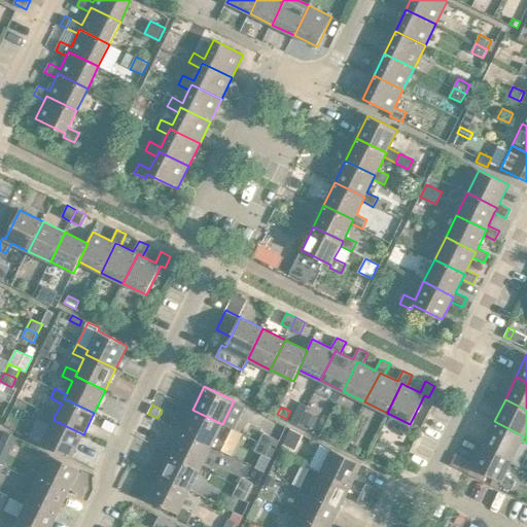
[(192,410),(182,431),(212,446),(222,424),(192,410)]
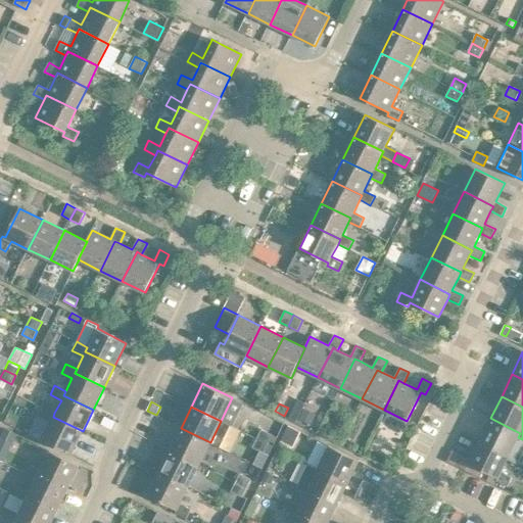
[(53,417),(54,413),(44,408),(39,417),(50,422),(41,440),(72,455),(83,431),(53,417)]
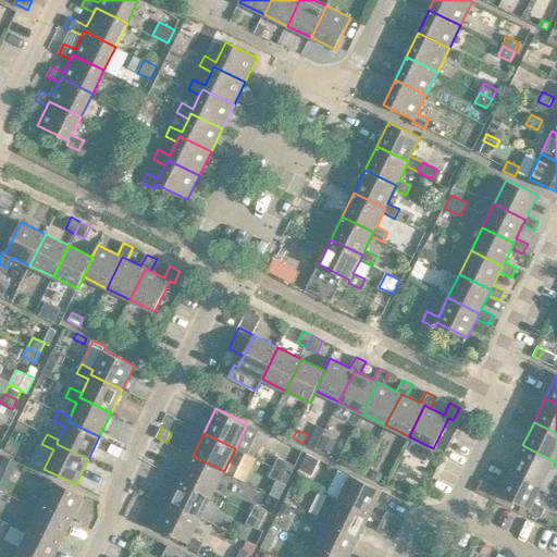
[(324,435),(319,446),(332,453),(337,442),(324,435)]
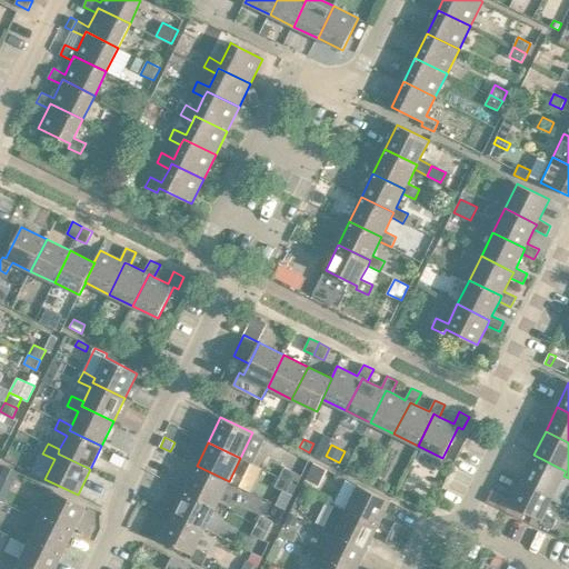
[(533,455),(522,479),(553,495),(551,499),(563,506),(568,493),(568,478),(563,476),(566,471),(533,455)]
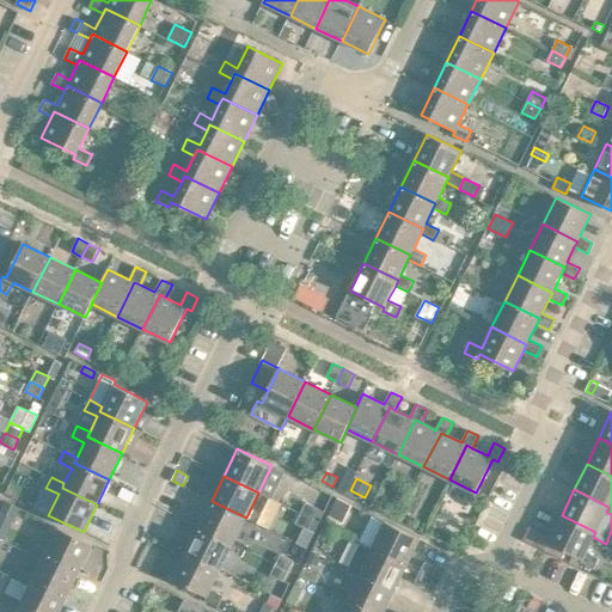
[(338,499),(331,514),(341,518),(348,503),(338,499)]
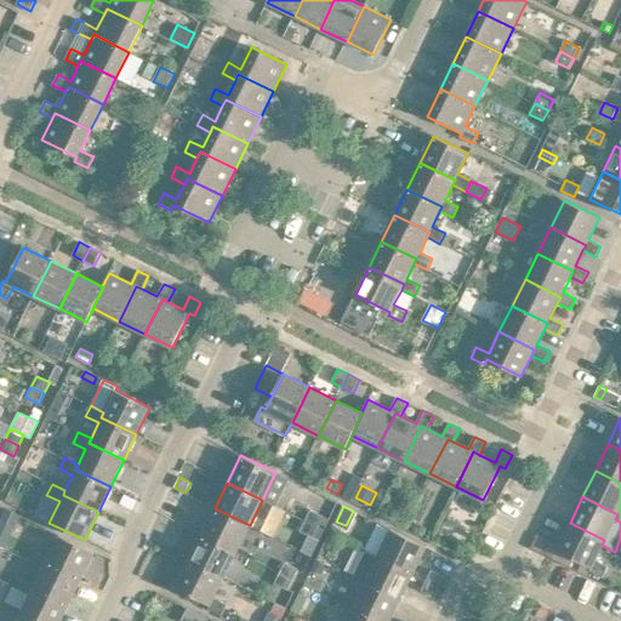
[(215,508),(201,535),(237,552),(250,525),(215,508)]
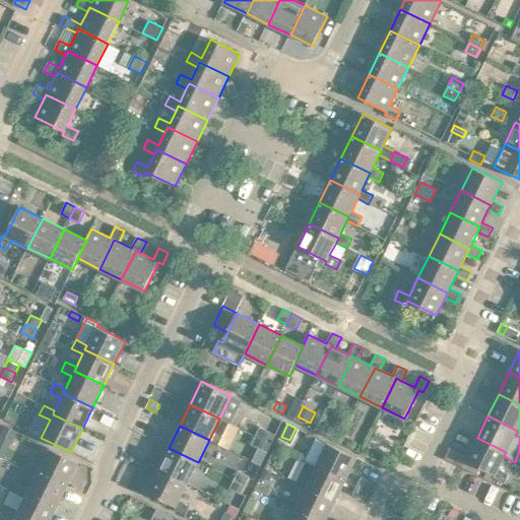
[(260,427),(255,436),(266,441),(271,433),(260,427)]
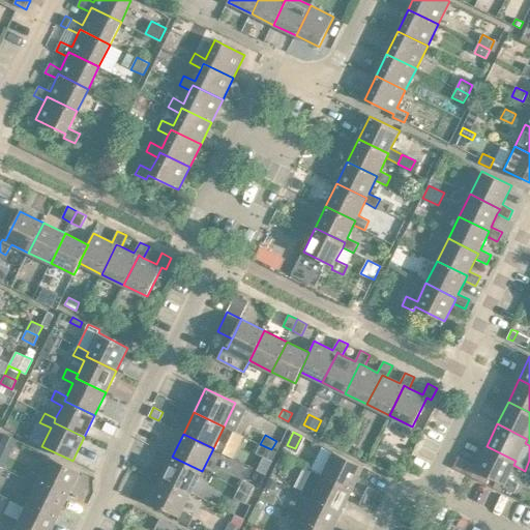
[(271,449),(260,444),(256,453),(263,457),(267,459),(271,449)]
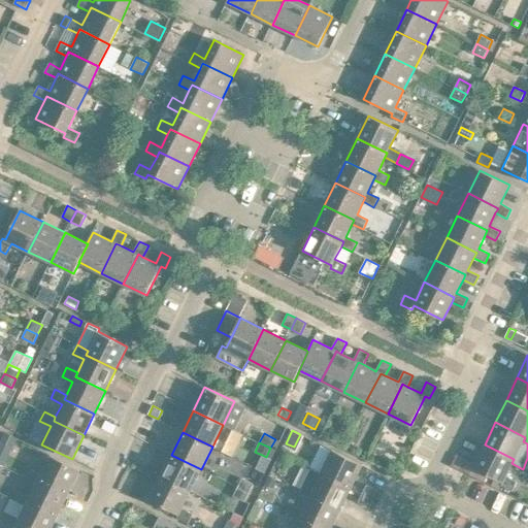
[(0,443),(0,464),(3,467),(11,451),(0,443)]
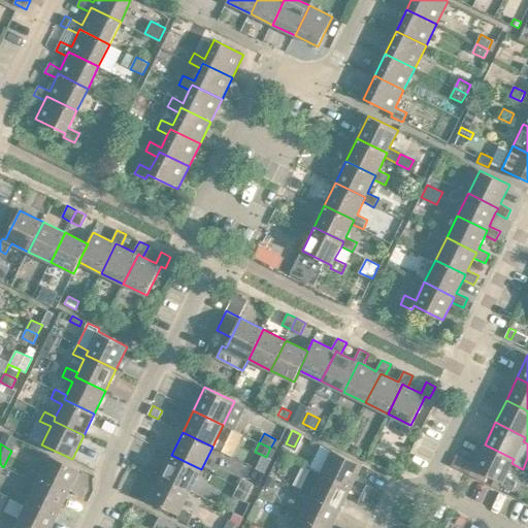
[(514,459),(485,444),(473,467),(502,482),(501,486),(512,491),(517,482),(505,476),(512,463),(514,459)]
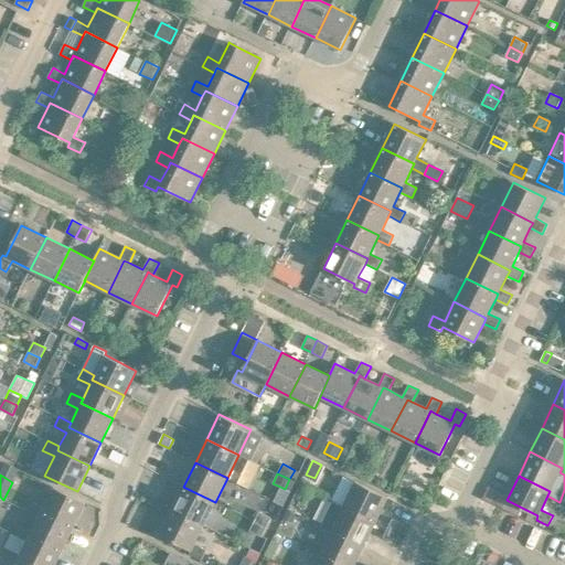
[(289,479),(285,489),(290,491),(295,482),(289,479)]
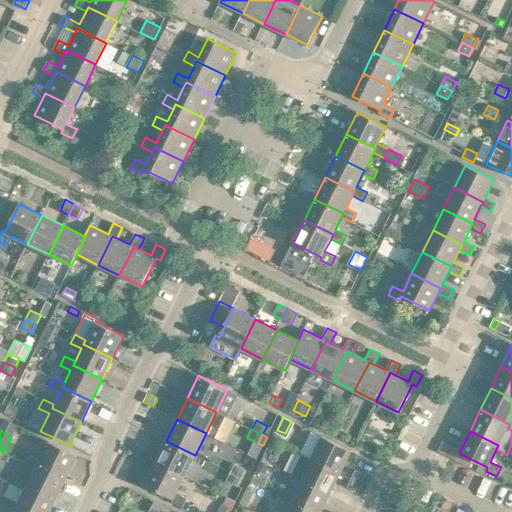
[(322,436),(311,459),(340,473),(351,451),(322,436)]
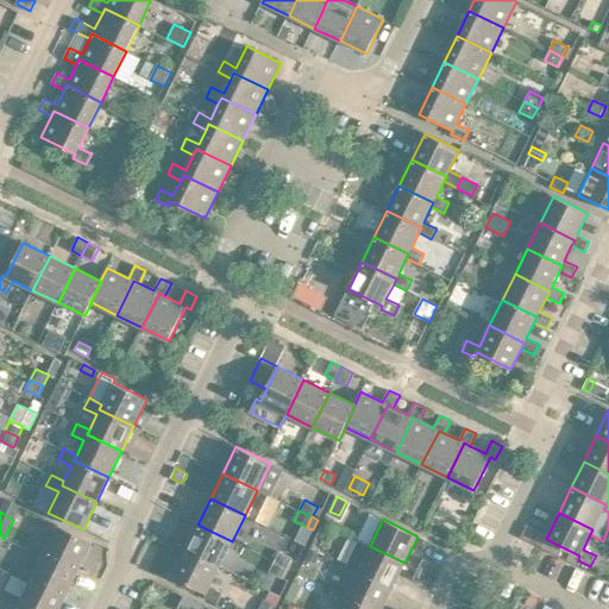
[(30,551),(42,557),(45,552),(80,569),(93,542),(58,525),(48,547),(35,540),(30,551)]
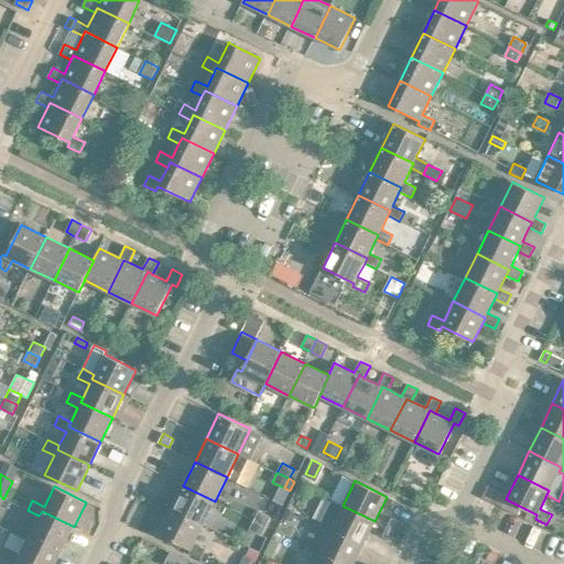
[(183,486),(172,509),(203,524),(215,501),(183,486)]
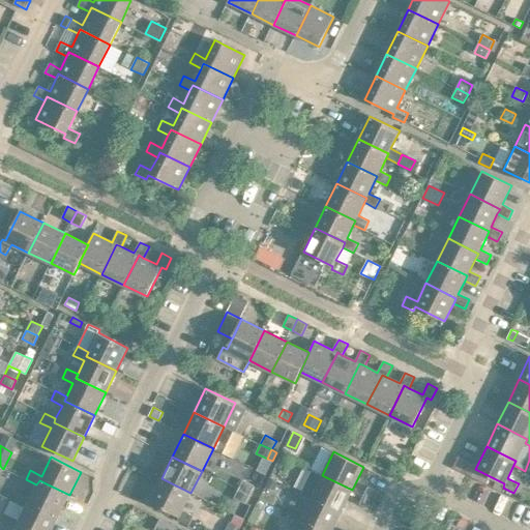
[(263,457),(257,470),(266,475),(272,461),(267,459),(263,457)]
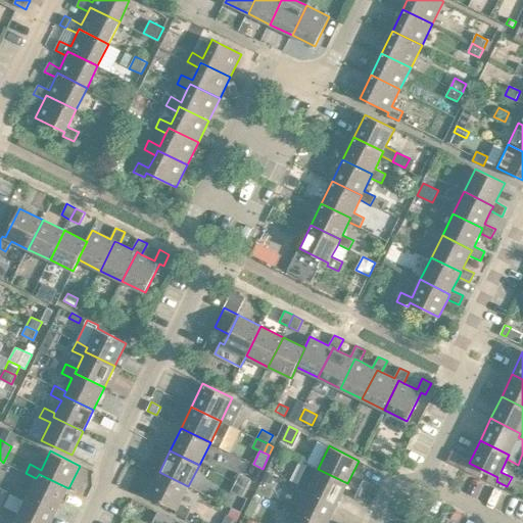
[(318,469),(307,490),(337,505),(347,483),(318,469)]
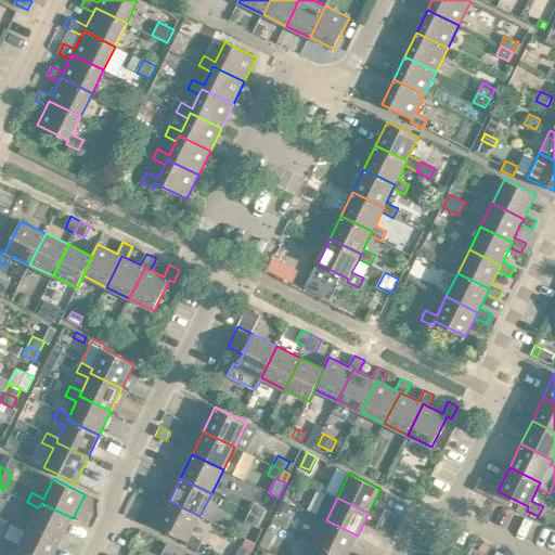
[(282,500),(278,510),(286,514),(292,504),(282,500)]
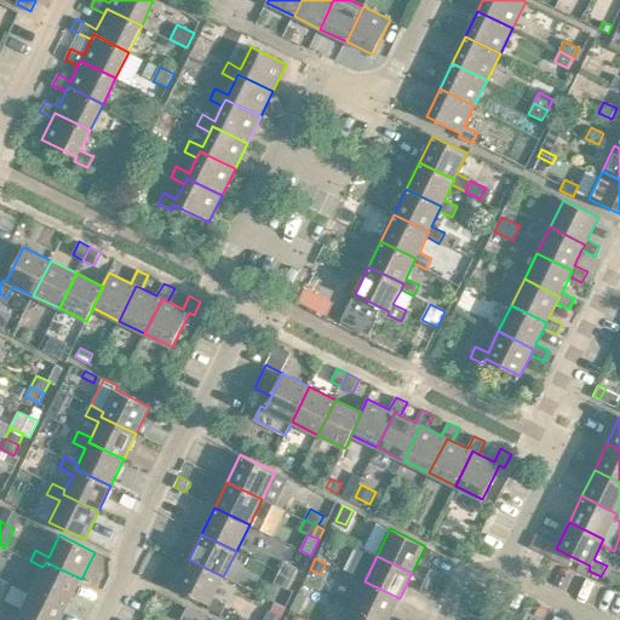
[(223,577),(189,560),(176,586),(210,603),(208,608),(222,614),(227,603),(213,597),(223,577)]
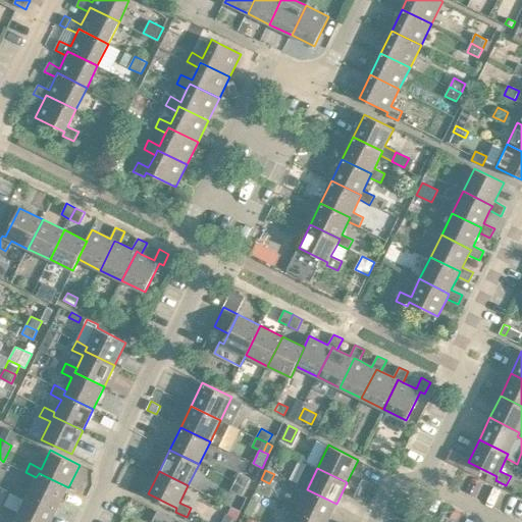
[(240,472),(235,481),(246,487),(251,478),(240,472)]
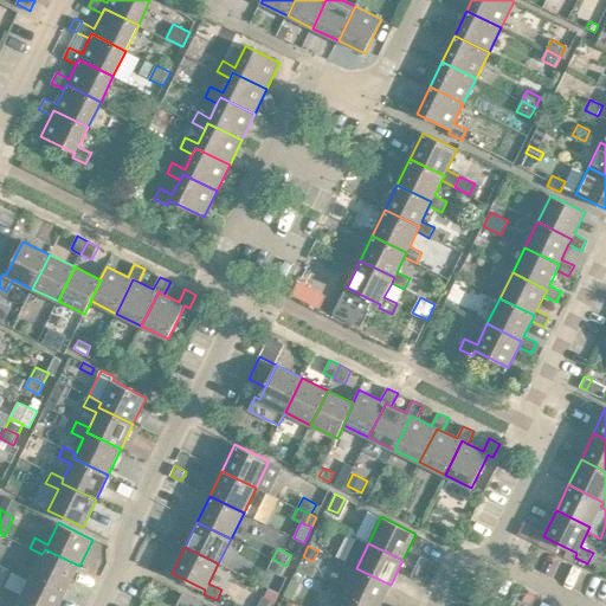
[(17,574),(30,580),(32,574),(66,591),(79,566),(45,549),(42,554),(34,569),(21,563),(17,574)]
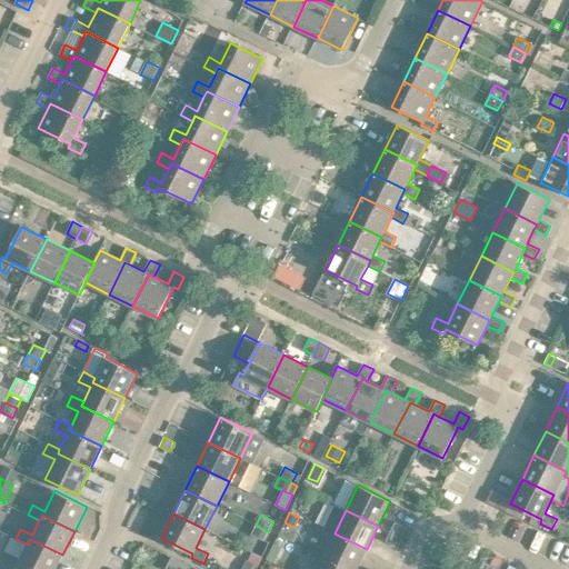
[(396,521),(390,531),(402,538),(407,528),(396,521)]
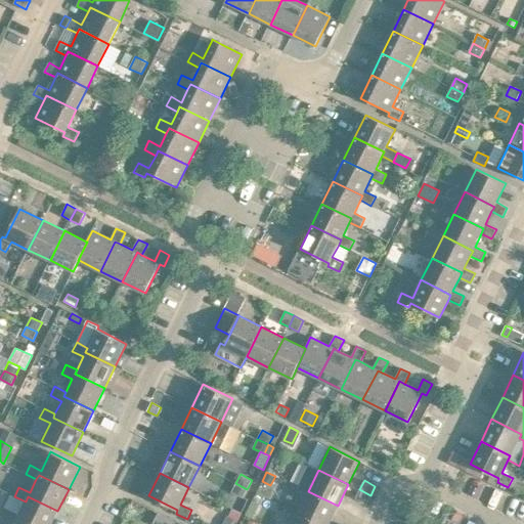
[(247,489),(235,483),(231,492),(243,497),(247,489)]
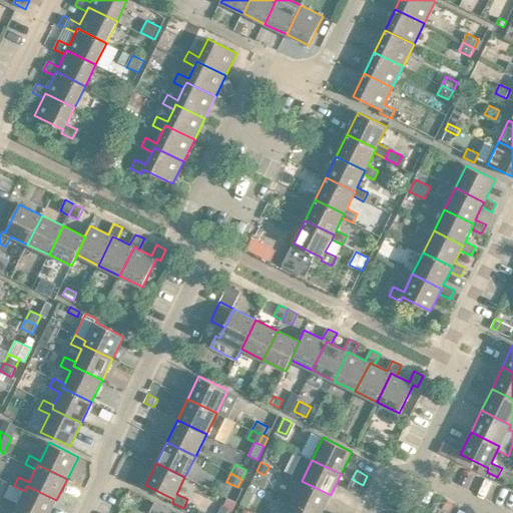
[(363,485),(352,479),(348,488),(359,493),(363,485)]
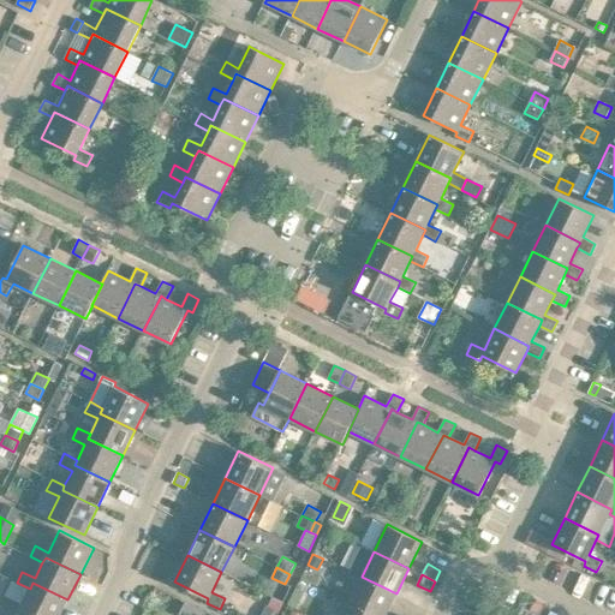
[(362,577),(348,603),(374,614),(386,614),(396,593),(362,577)]
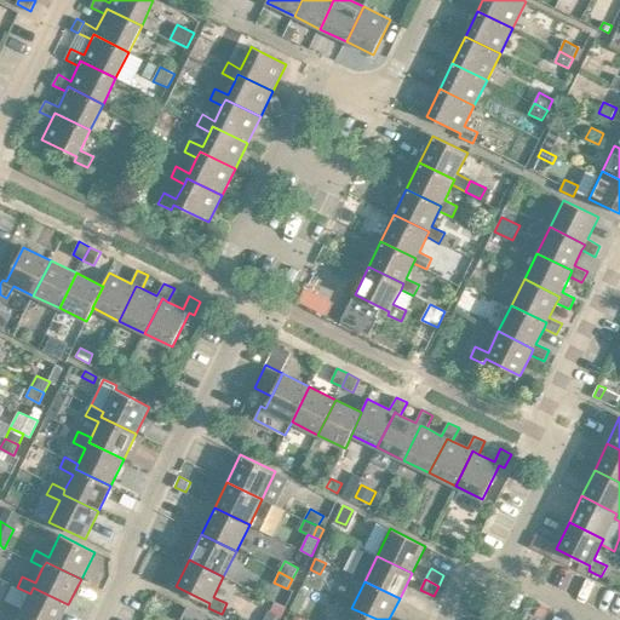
[(4,613),(17,619),(19,614),(33,619),(59,619),(68,604),(33,587),(30,593),(22,609),(10,602),(4,613)]
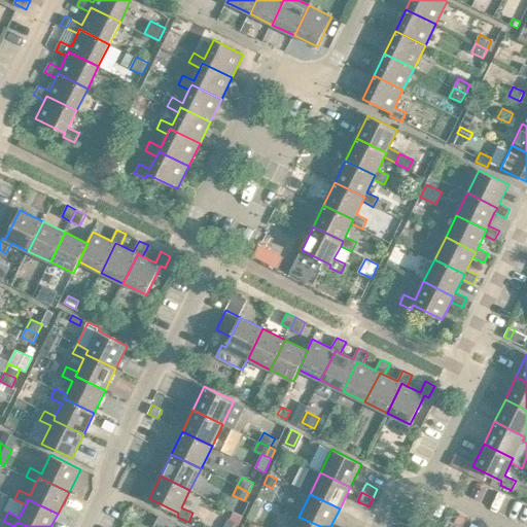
[(254,503),(249,515),(255,518),(261,507),(254,503)]
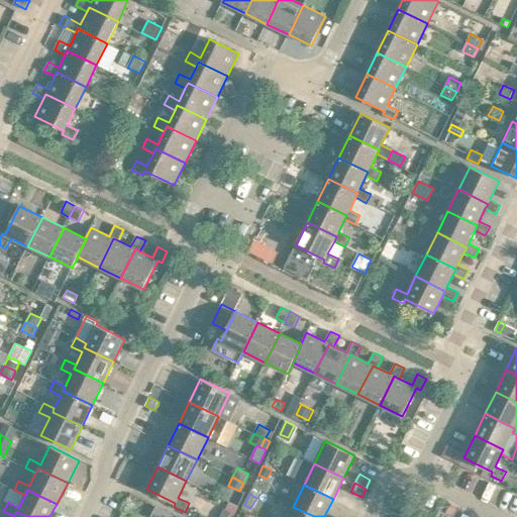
[(229,502),(226,509),(234,513),(237,506),(229,502)]
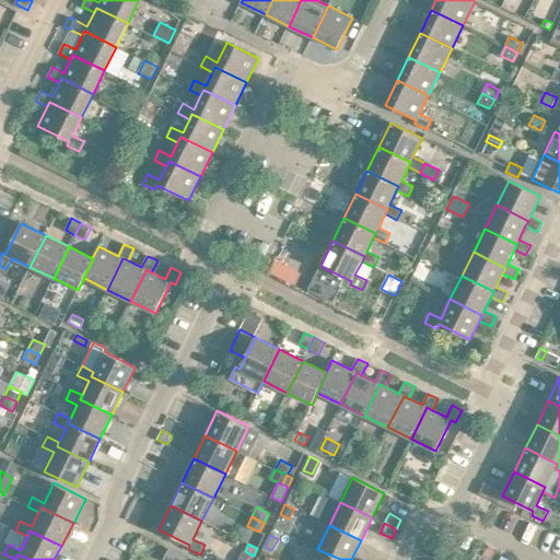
[(162,559),(174,559),(178,552),(168,548),(162,559)]
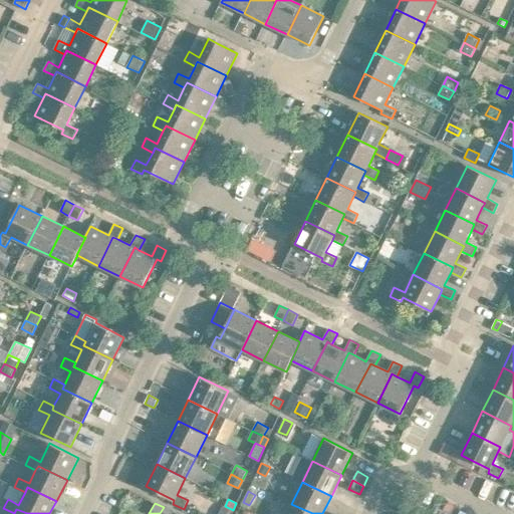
[(312,513),(291,504),(286,513),(312,513)]
